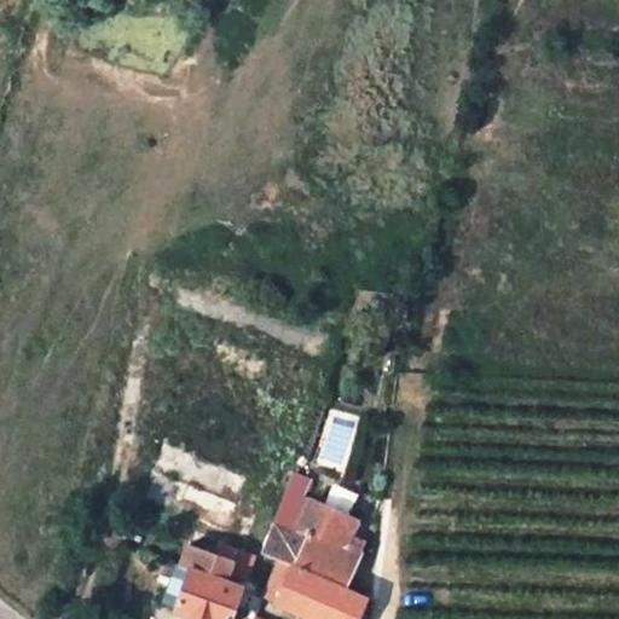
[(273,420),(190,386),(144,501),(230,533),(273,420)]
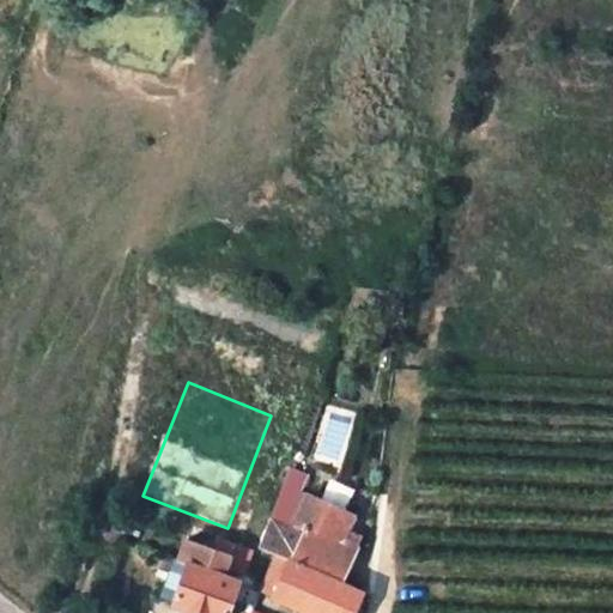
[(290,468),(279,496),(297,502),(307,474),(290,468)]
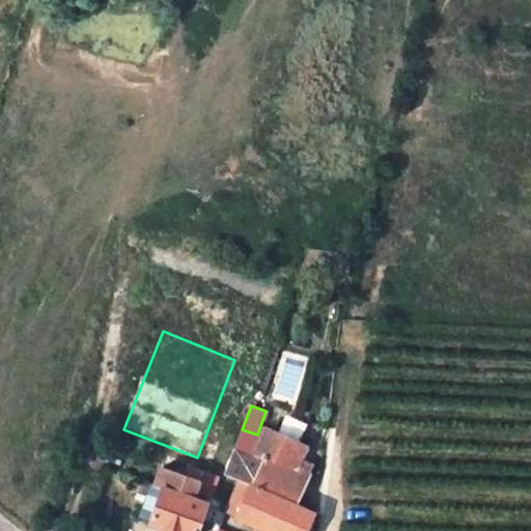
[(269,530),(307,530),(315,513),(296,504),(309,475),(295,469),(299,459),(305,446),(272,430),(259,457),(235,446),(227,470),(242,477),(246,480),(236,502),(231,499),(226,510),(269,530)]
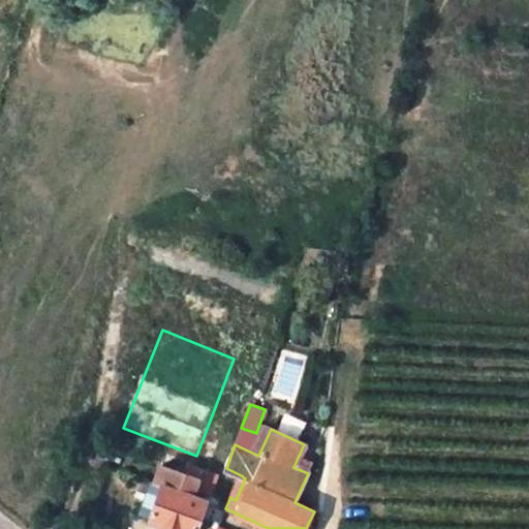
[(311,463),(298,458),(293,467),(308,473),(311,463)]
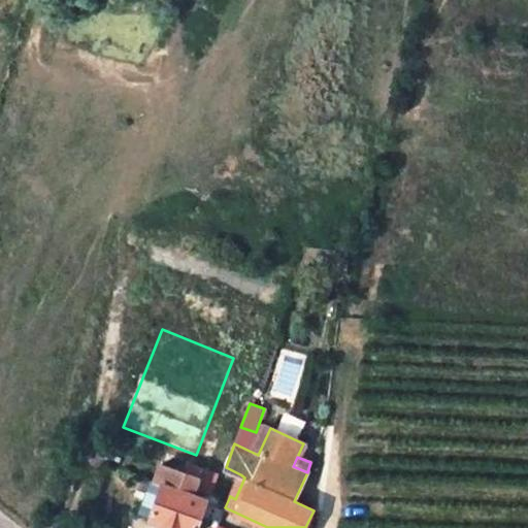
[(199,479),(160,465),(155,481),(150,479),(138,515),(153,520),(152,523),(169,527),(198,527),(207,501),(193,496),(199,479)]
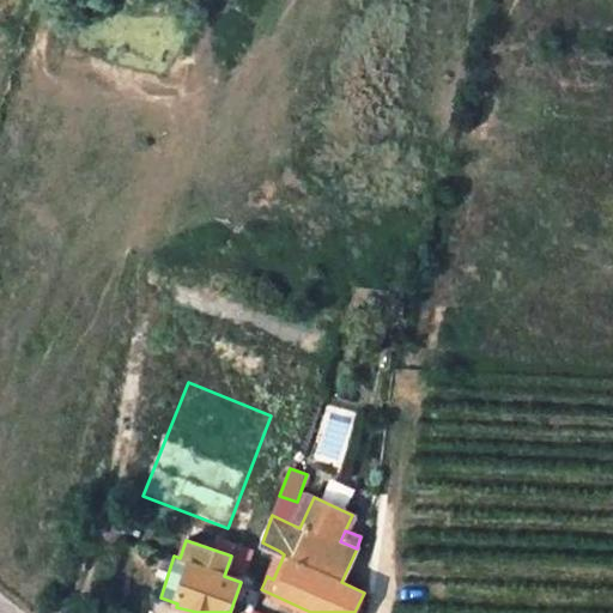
[(279,551),(267,576),(273,580),(284,554),(279,551)]
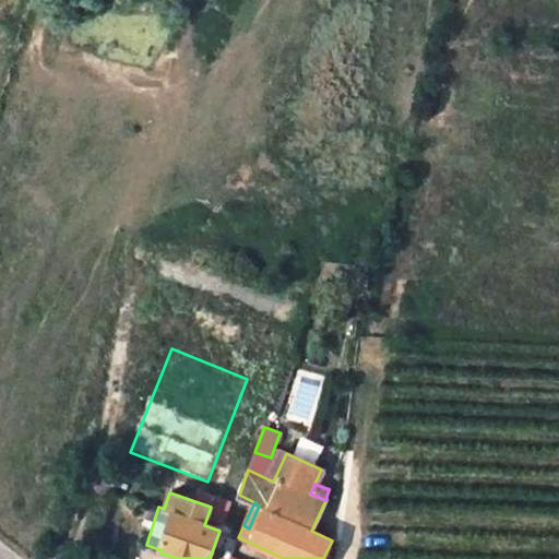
[(226,512),(211,507),(204,525),(219,530),(226,512)]
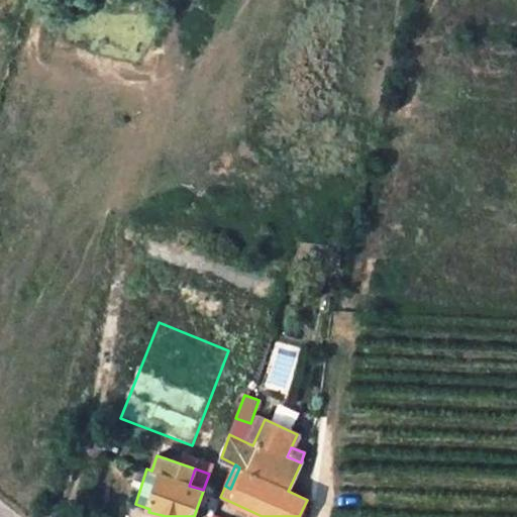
All buildings are outlined.
